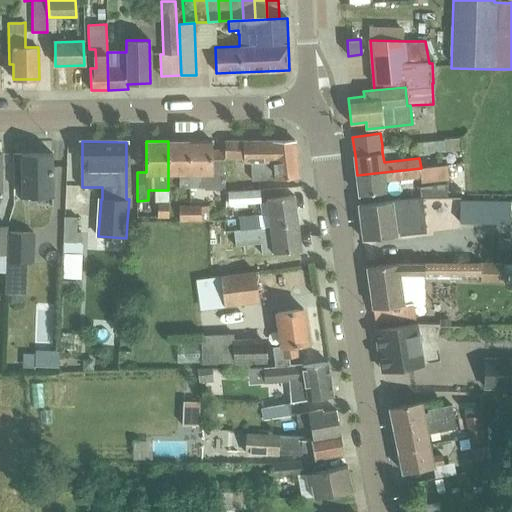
[(191,188),(190,141),(168,141),(168,174),(179,174),(179,188),(191,188)]
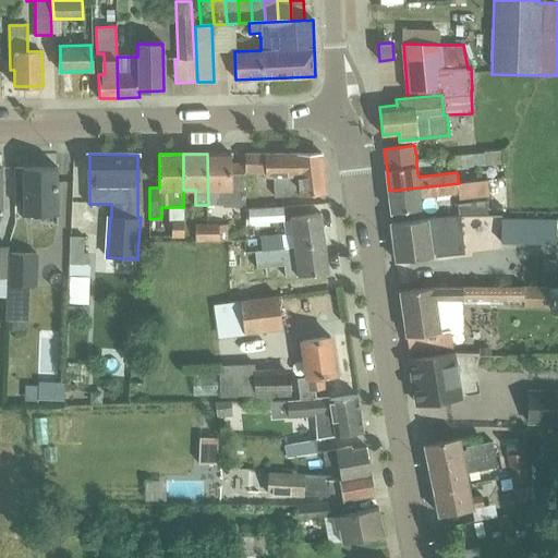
[(230,154),(207,154),(208,205),(246,205),(245,164),(230,164),(230,154)]
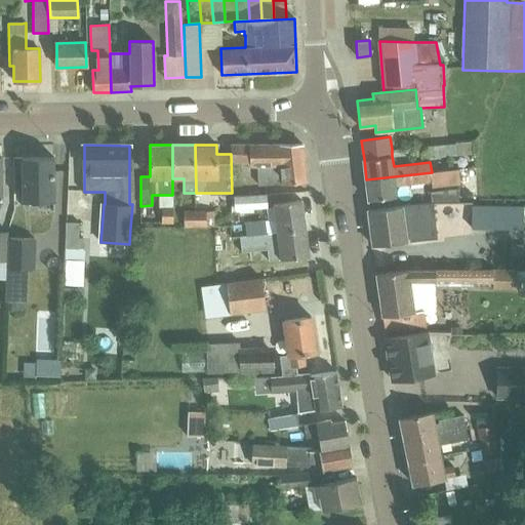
[(257,166),(259,187),(308,182),(303,145),(232,145),(232,161),(249,161),(249,166),(257,166)]
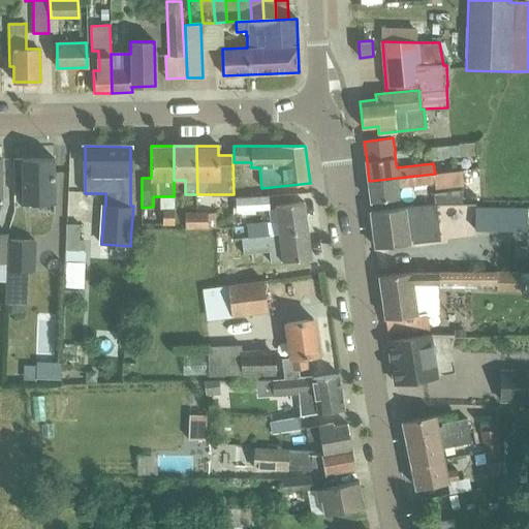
[(450,146),(429,148),(430,158),(452,156),(450,146)]
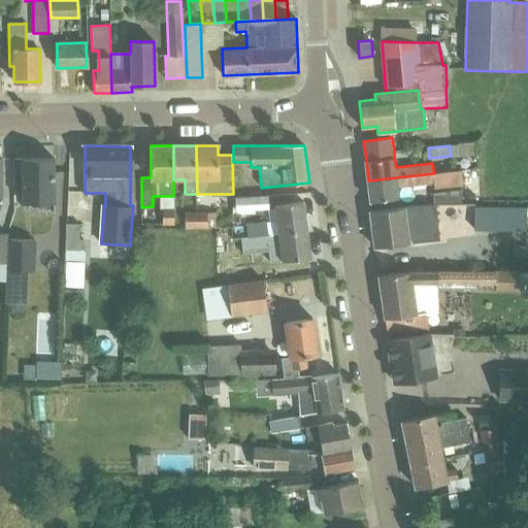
[(22,158),(23,208),(37,207),(37,202),(55,202),(55,158),(22,158)]
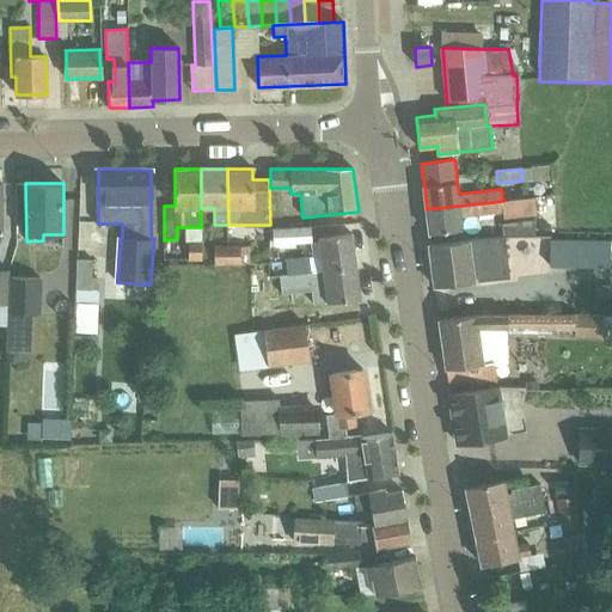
[(533,197),(503,201),(427,209),(429,233),(463,230),(461,219),(501,215),(501,219),(534,214),(533,197)]
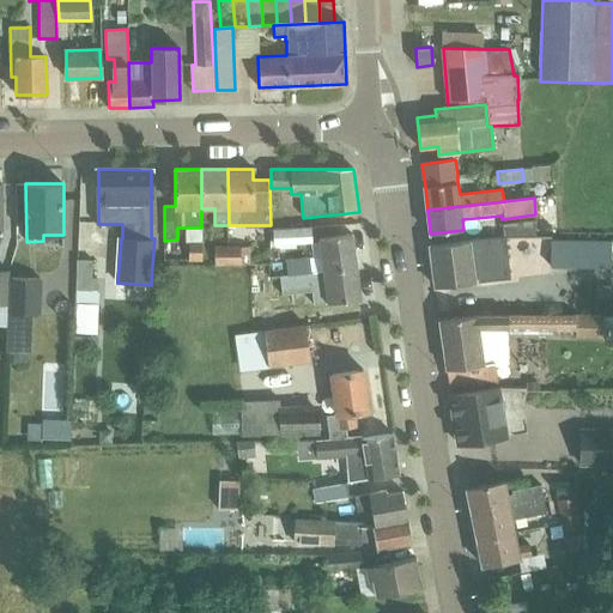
[(535,219),(503,223),(503,235),(527,235),(535,235),(535,219)]
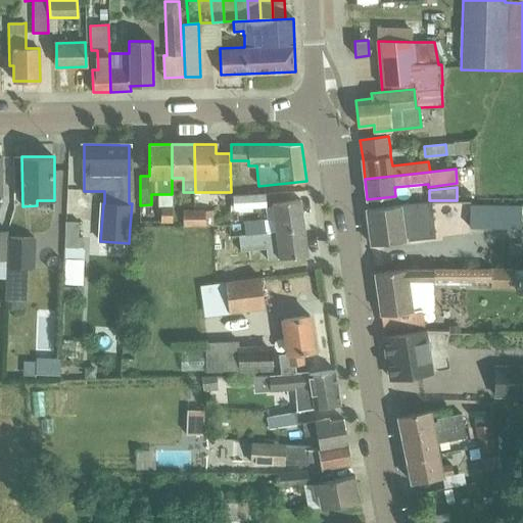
[(266,195),(233,197),(234,210),(267,208),(267,205),(266,195)]
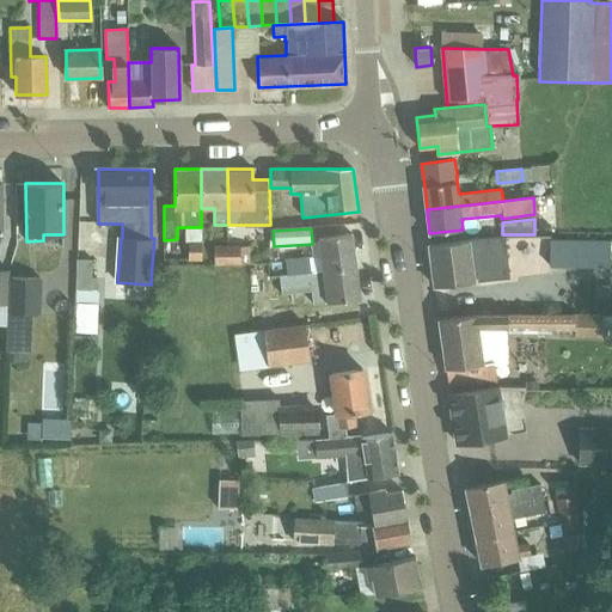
[(297,261),(286,262),(287,275),(356,267),(352,234),(319,238),(317,238),(319,257),(314,258),(297,261)]
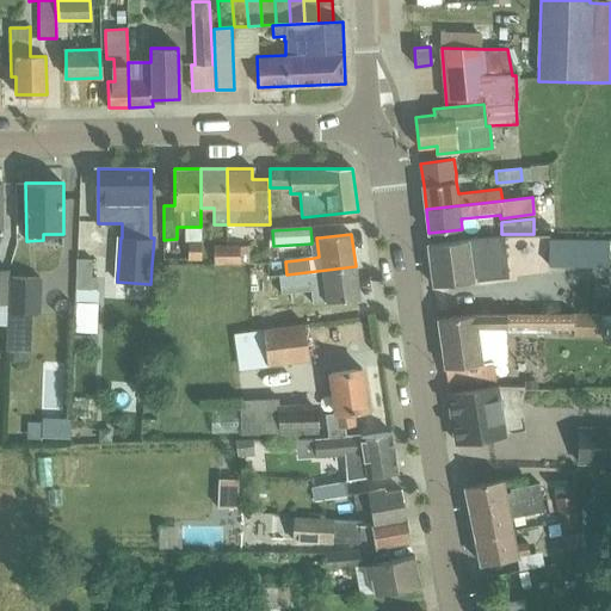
[(508,278),(504,236),(427,245),(432,287),(508,278)]
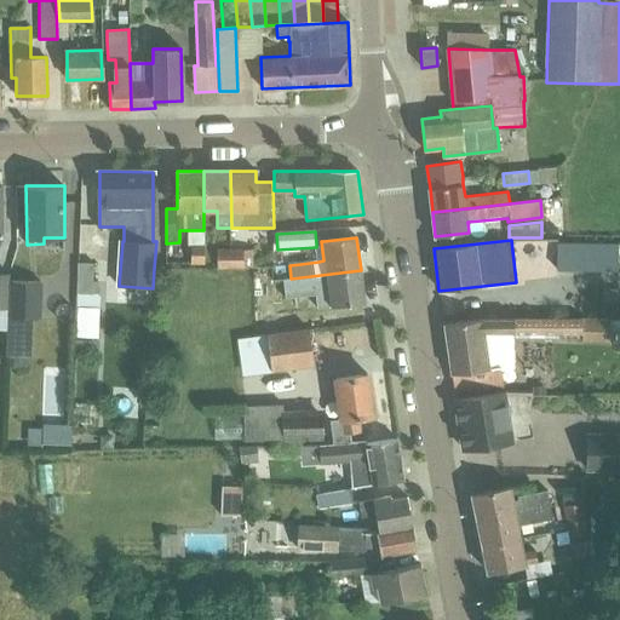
[(191,264),(204,264),(204,245),(190,246),(191,264)]
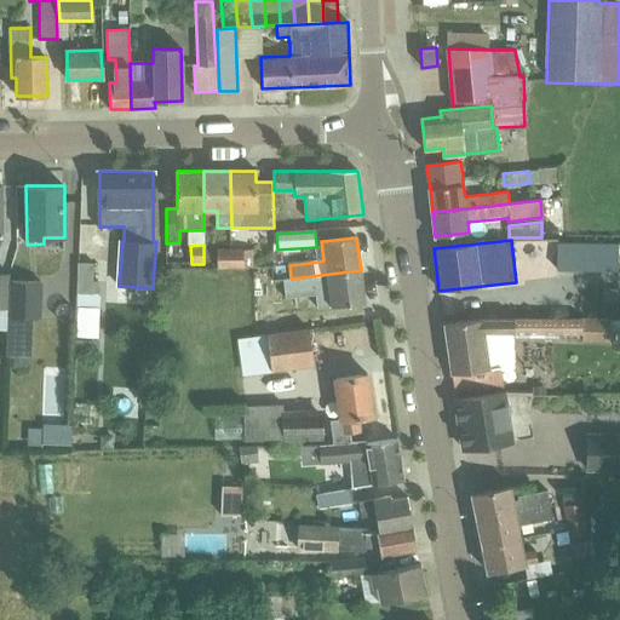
[(616,271),(618,247),(557,246),(557,271),(616,271)]
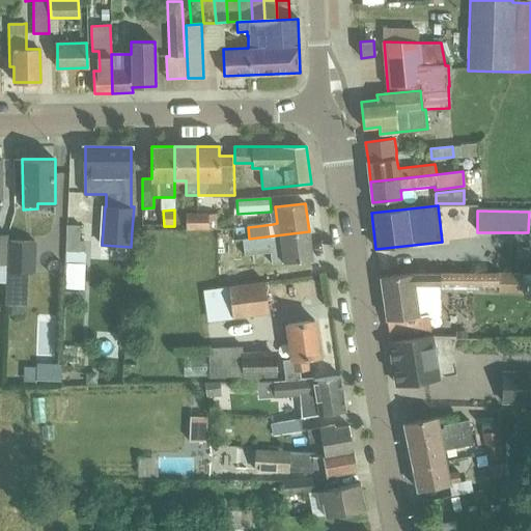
[(198,215),(198,230),(216,230),(215,214),(198,215)]
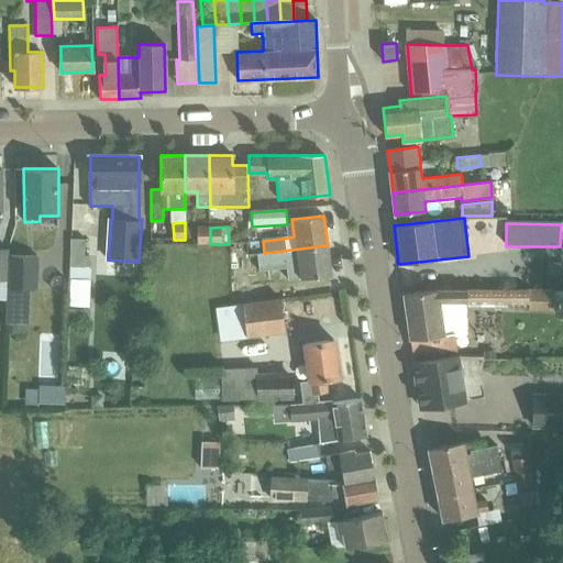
[(210,244),(210,228),(197,228),(198,244),(210,244)]
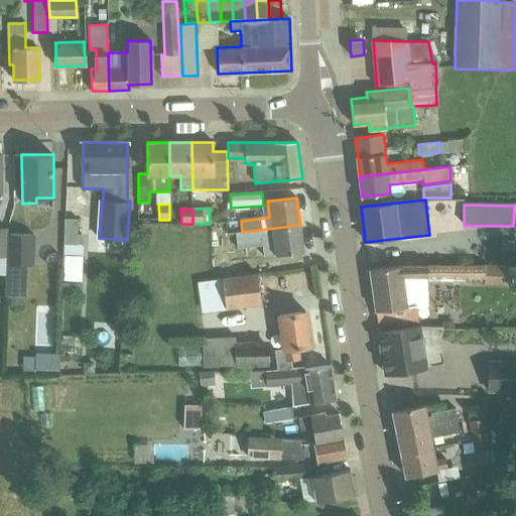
[(78,244),(79,220),(66,219),(65,244),(78,244)]
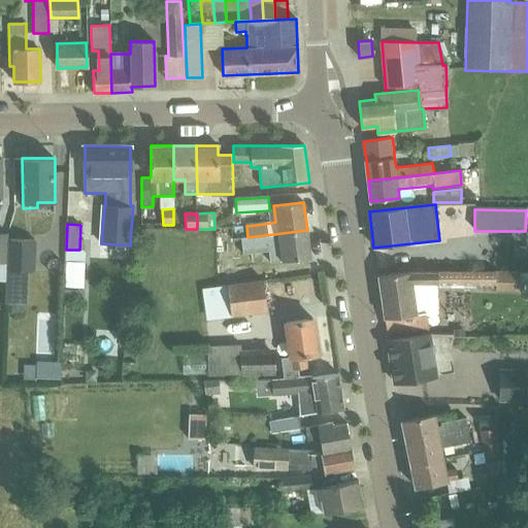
[(248,237),(241,238),(243,254),(268,251),(270,263),(282,261),(310,258),(307,230),(248,237)]
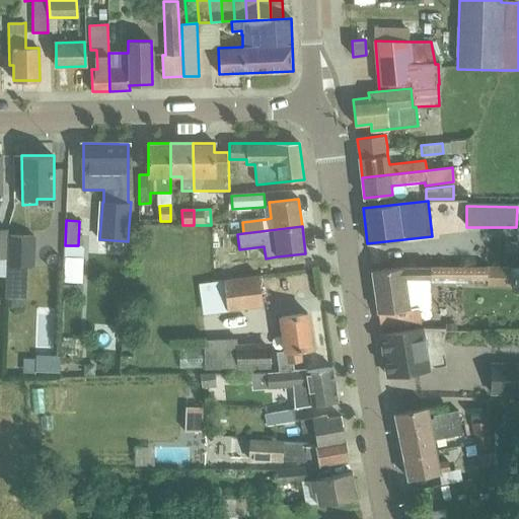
[(9,235),(8,266),(6,265),(5,295),(26,296),(27,266),(32,267),(33,236),(9,235)]
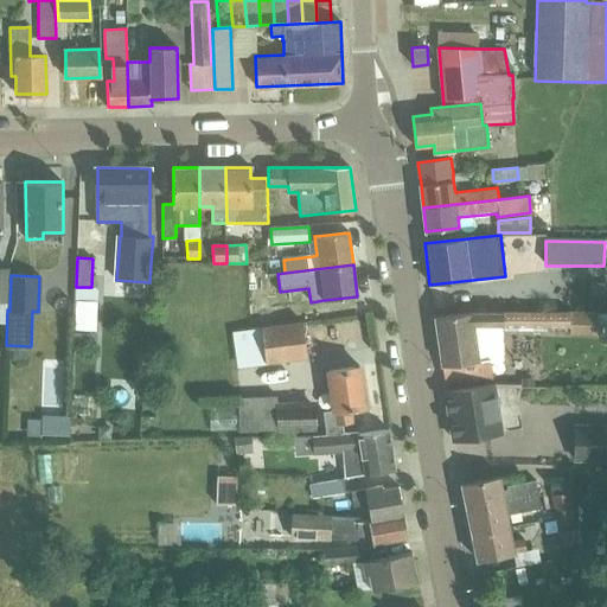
[(479,313),(438,319),(445,368),(447,385),(491,379),(489,365),(502,364),(502,330),(570,330),(570,332),(596,332),(596,313),(570,313),(479,313)]
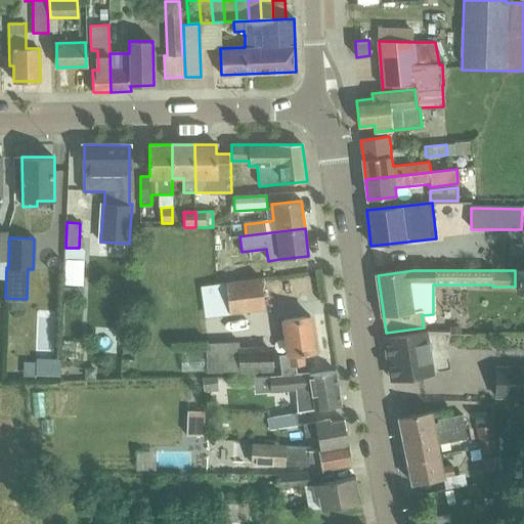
[(229,313),(265,308),(261,279),(226,284),(229,313)]
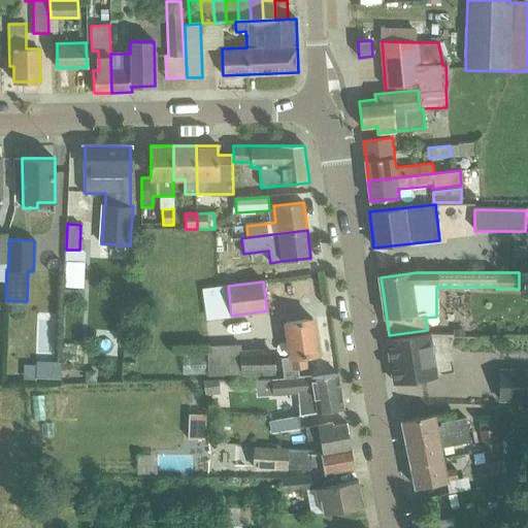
[(219,283),(194,284),(195,315),(220,315),(219,283)]
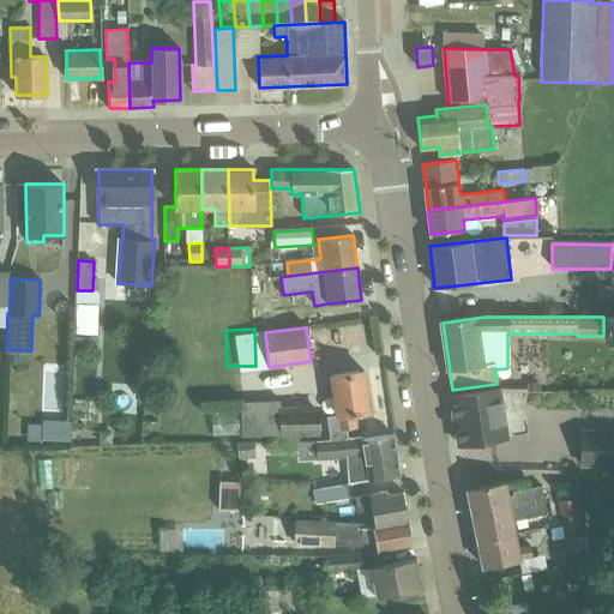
[(14,353),(13,365),(24,365),(24,354),(14,353)]
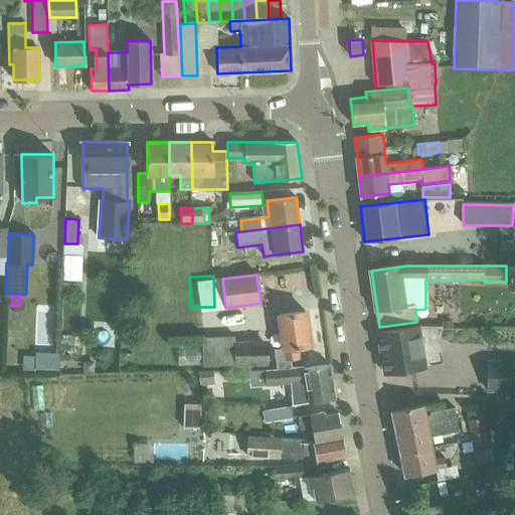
[(26,298),(24,338),(41,339),(43,298),(26,298)]
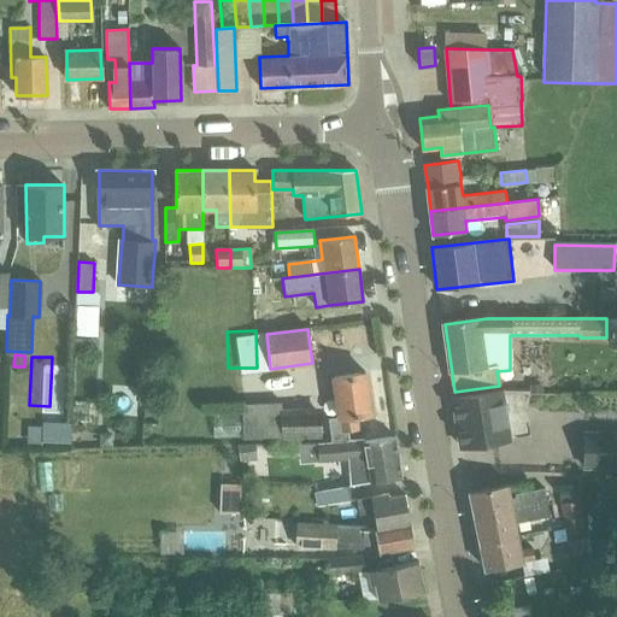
[(333,441),(351,440),(350,432),(360,430),(358,415),(372,412),(365,372),(334,378),(340,416),(329,418),(333,441)]
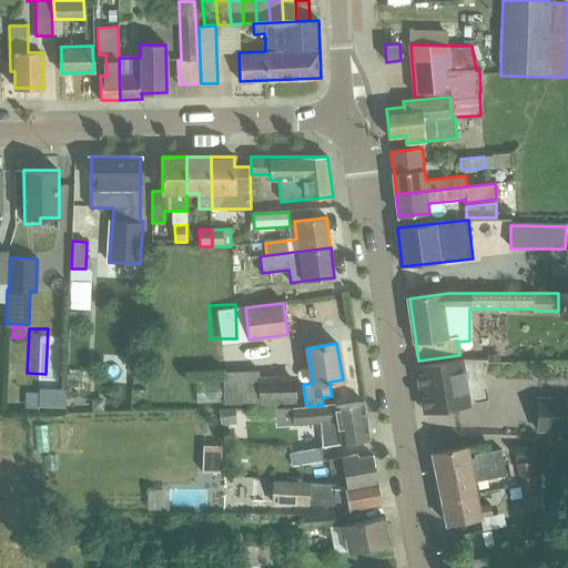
[(463,359),(417,367),(424,413),(469,406),(463,359)]
